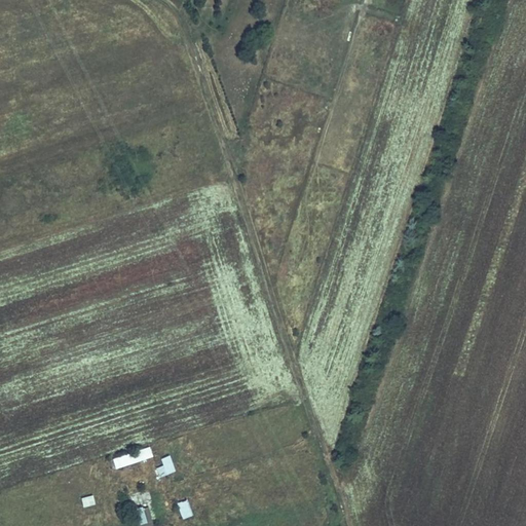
[(115,468),(153,458),(150,449),(112,459),(115,468)]
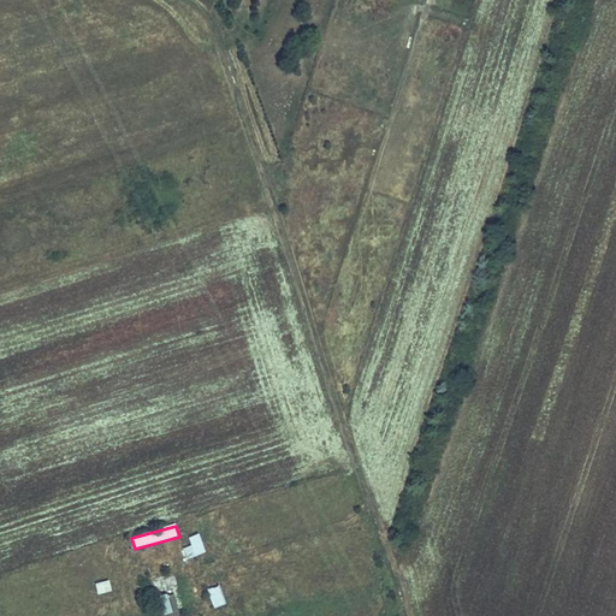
[(190,546),(181,549),(183,558),(205,554),(200,534),(188,537),(190,546)]
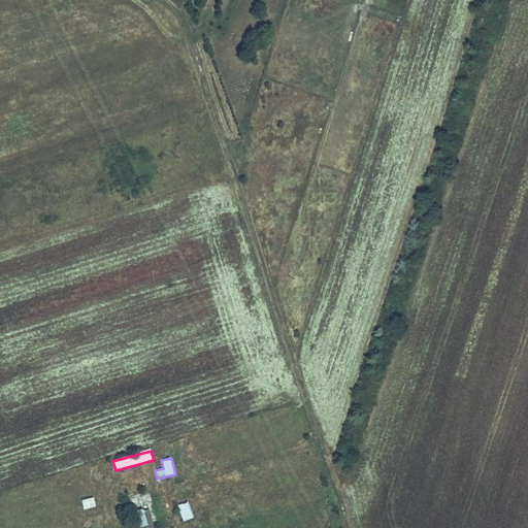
[(84,509),(95,506),(93,497),(80,500),(84,509)]
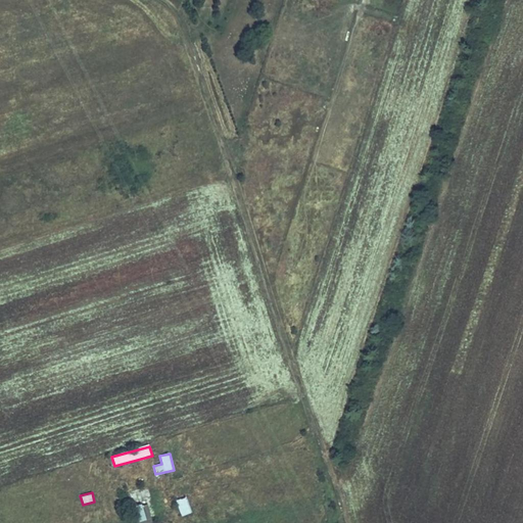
[(186,497),(176,501),(181,516),(191,513),(186,497)]
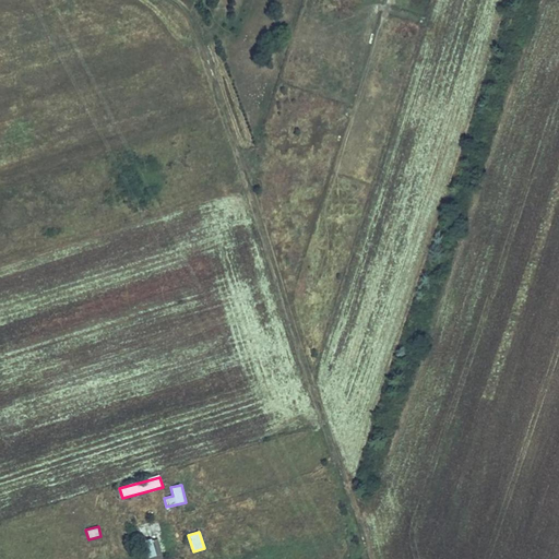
[(163,558),(158,539),(141,544),(144,558),(163,558)]
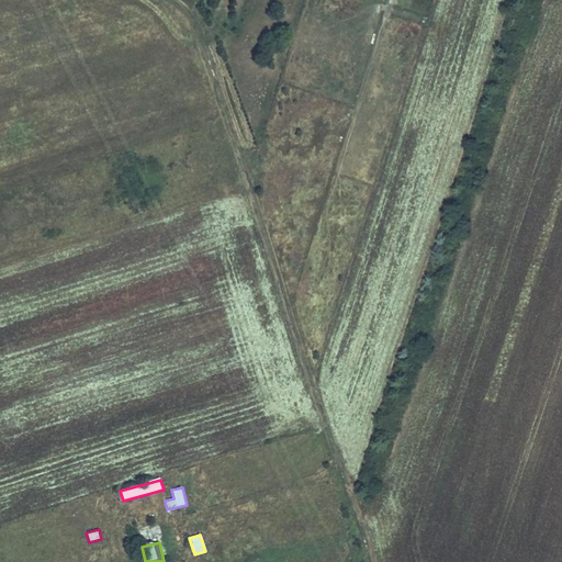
All buildings are outlined.
